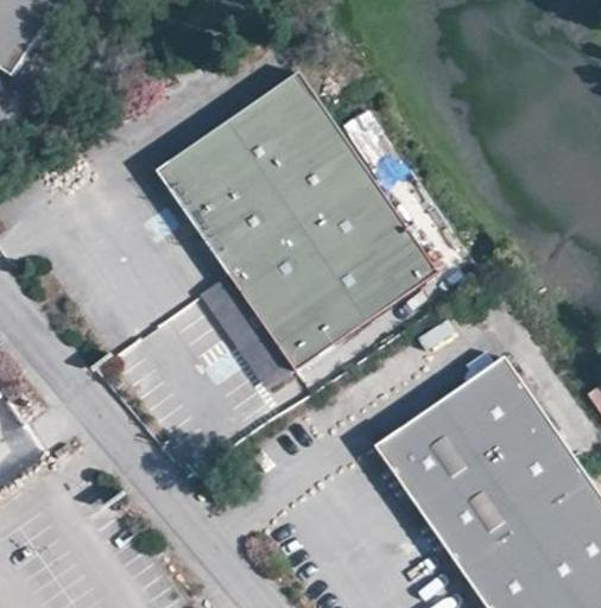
[(0,71),(8,76),(52,8),(57,0),(0,0),(0,71)]
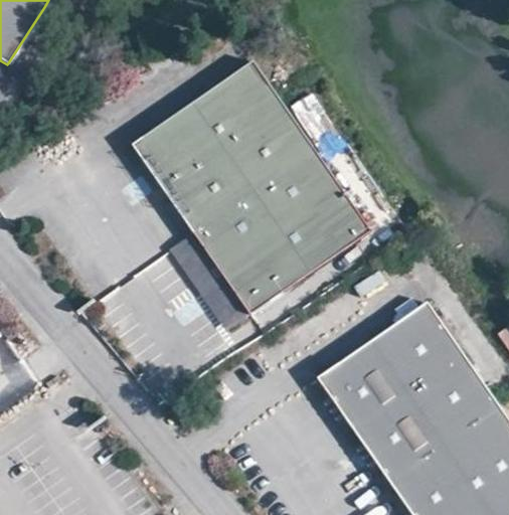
[(133,141),(180,211),(196,236),(208,254),(247,312),(367,232),(329,176),(252,61),(133,141)]
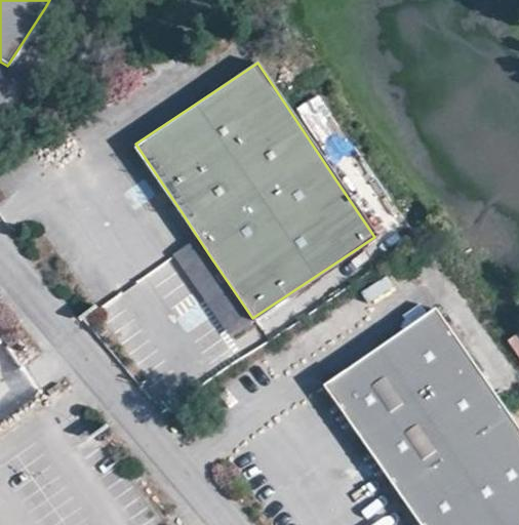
[(135,144),(126,150),(174,221),(184,215),(135,144)]
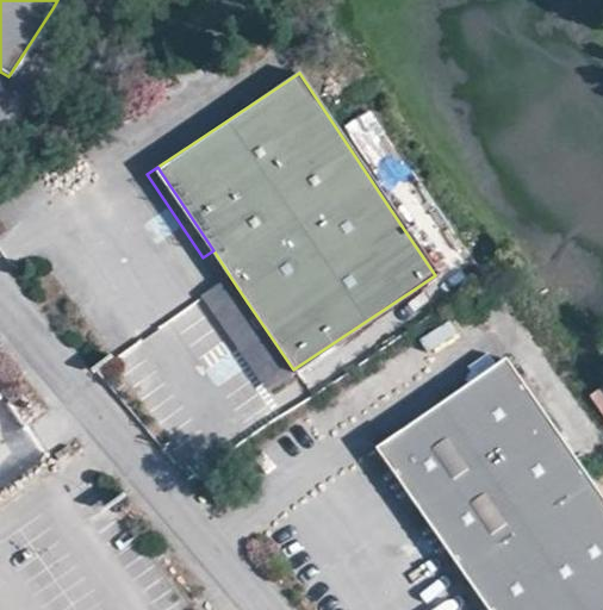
[(232,280),(223,286),(283,377),(293,369),(247,302),(232,280)]
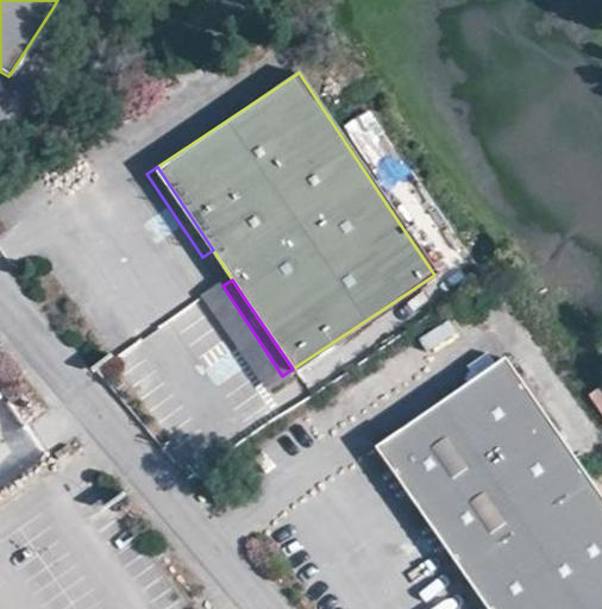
[(601,608),(601,496),(506,356),(375,444),(389,465),(406,490),(424,516),(444,546),(487,608),(601,608)]
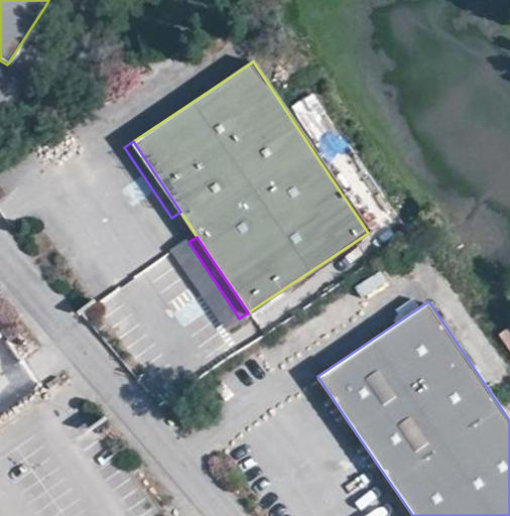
[(330,394),(322,399),(336,420),(344,415),(330,394)]
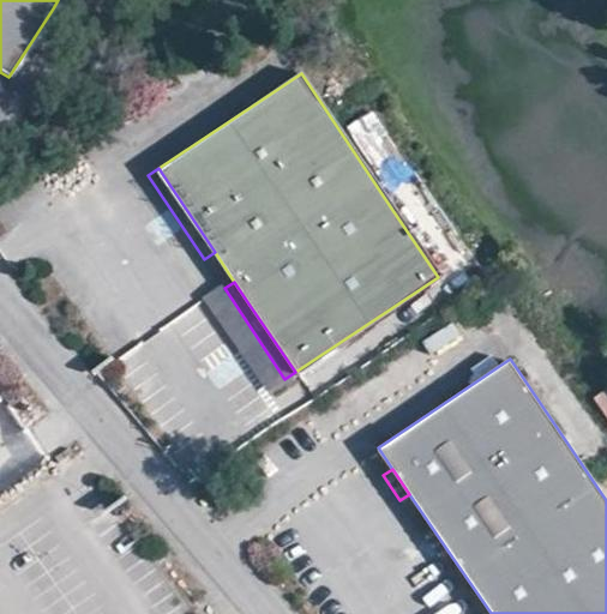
[(215,512),(226,504),(212,486),(200,494),(215,512)]
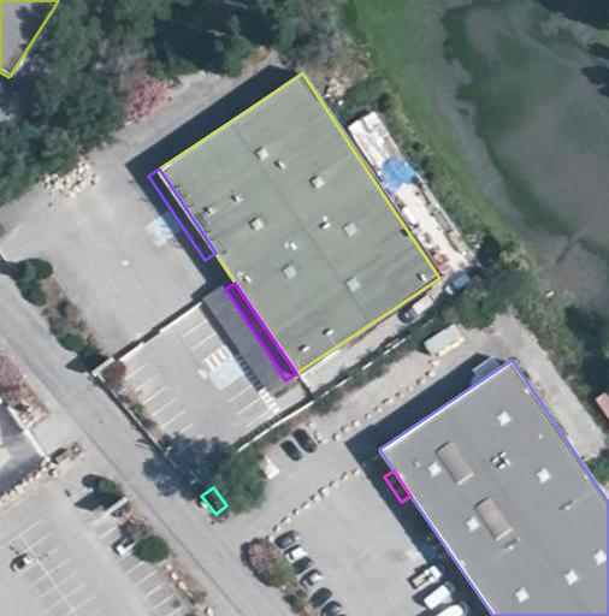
[(439,558),(449,552),(429,522),(419,529),(439,558)]
